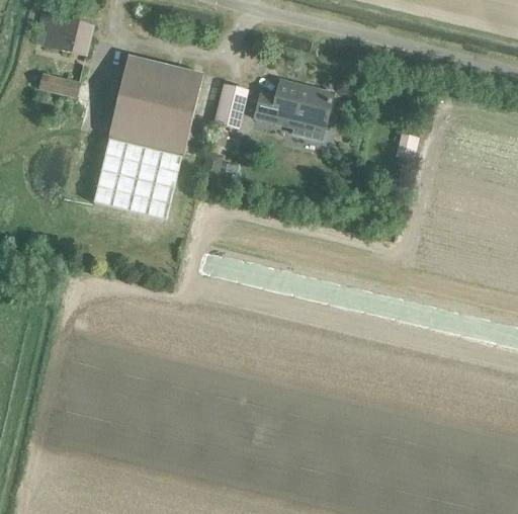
[(45,45),(85,54),(92,25),(66,19),(65,24),(51,21),(53,15),(41,13),(38,28),(39,28),(48,30),(45,45)]
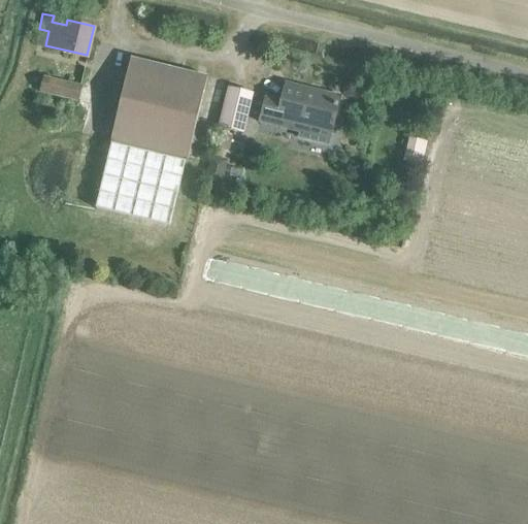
[(110,137),(111,137),(187,156),(206,73),(130,55),(110,137)]
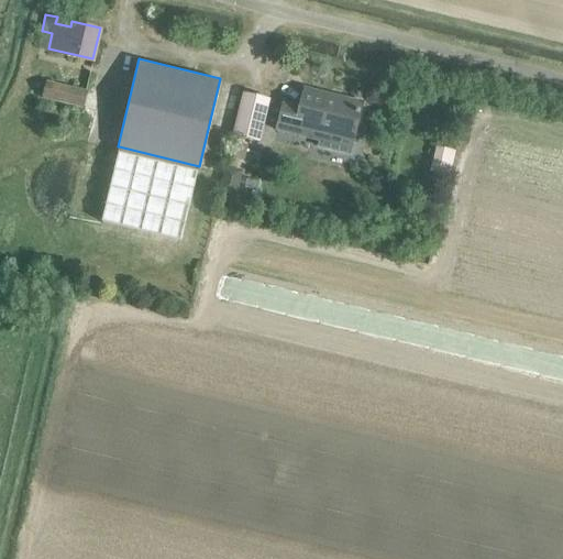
[(72,86),(47,79),(43,95),(81,103),(86,88),(72,85),(72,86)]
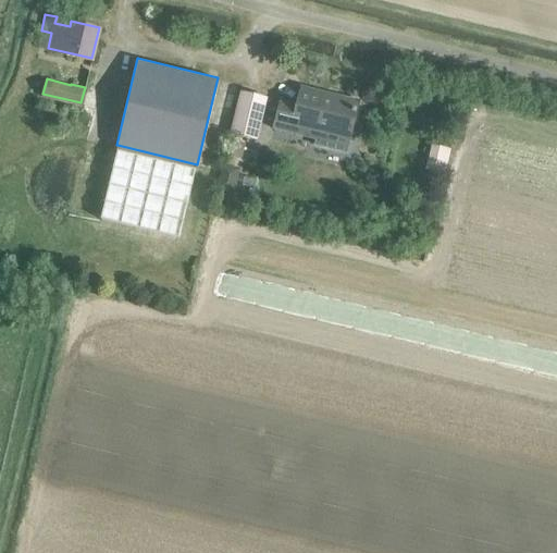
[(291,130),(292,122),(349,136),(358,99),(300,85),(296,101),(280,98),(273,125),(291,130)]
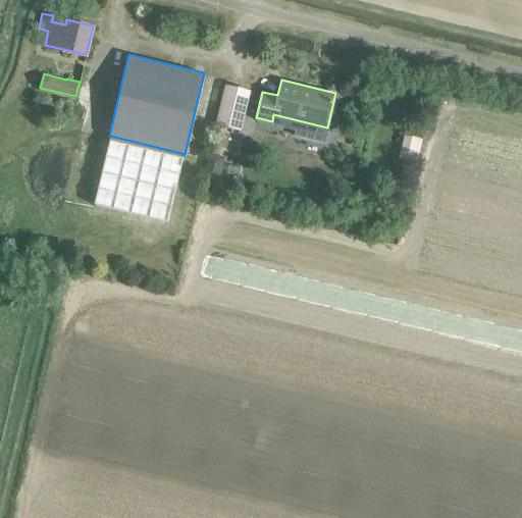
[(240,128),(249,89),(225,83),(215,122),(240,128)]
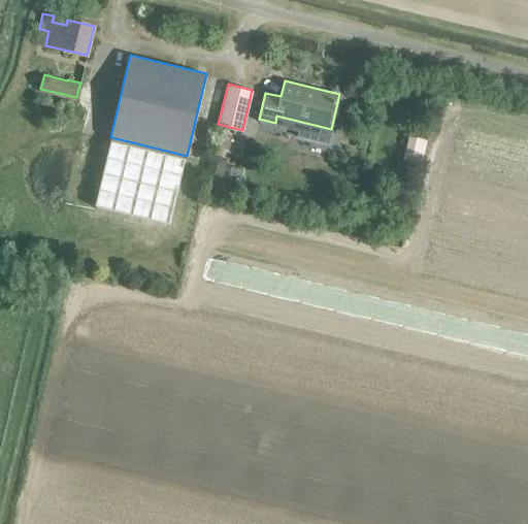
[(111,142),(97,205),(167,223),(183,159),(111,142)]
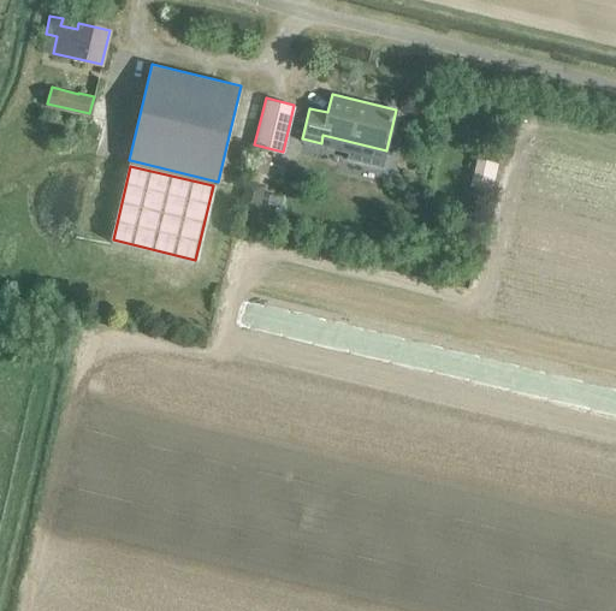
[(258,208),(262,189),(259,182),(247,179),(241,205),(258,208)]
